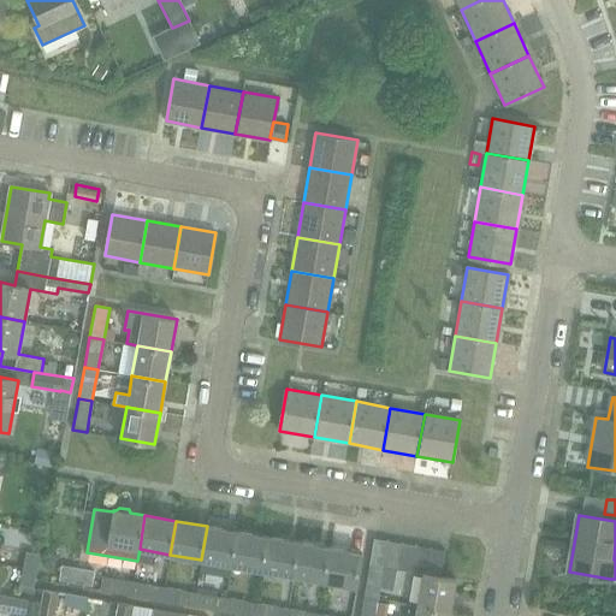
[(207,526),(201,560),(231,566),(237,532),(207,526)]
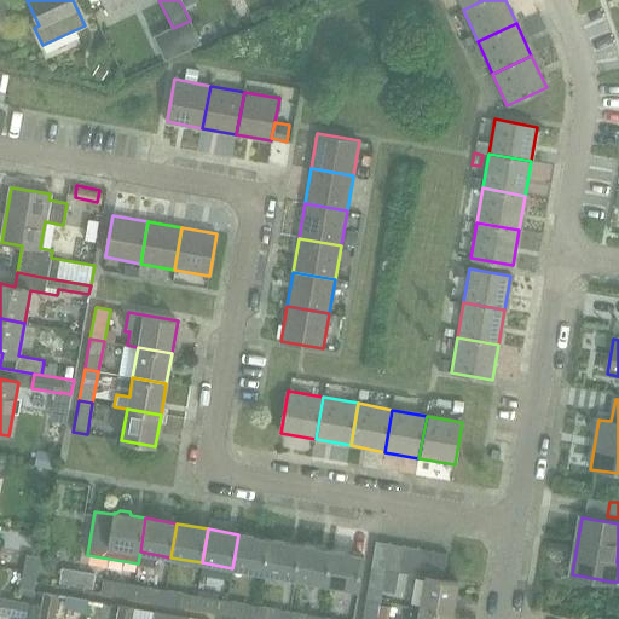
[(238,534),(232,568),(264,573),(270,539),(238,534)]
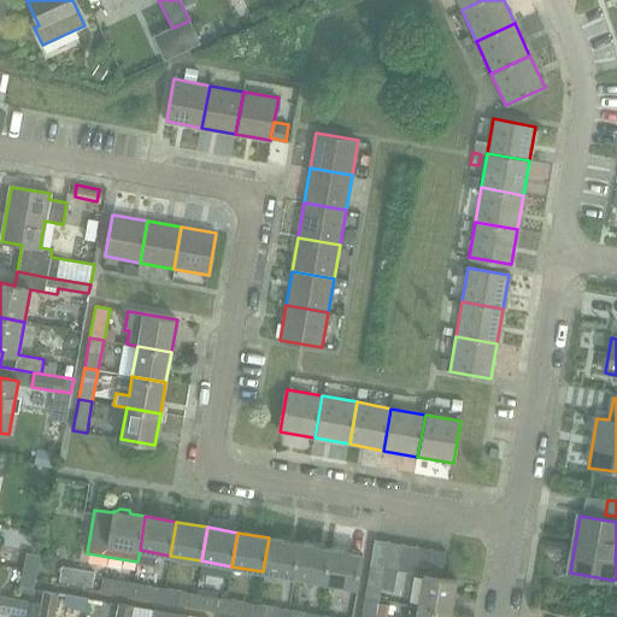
[(269,538),(263,571),(294,577),(299,544),(269,538)]
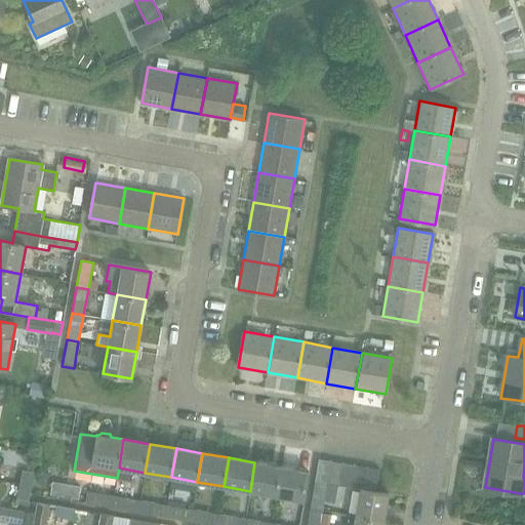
[(331,461),(319,458),(315,481),(327,483),(331,461)]
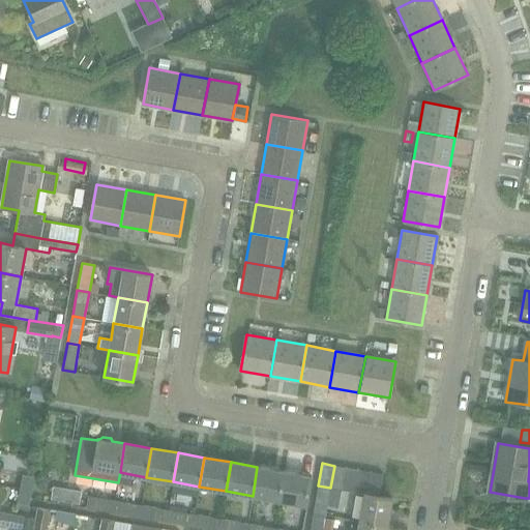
[(346,468),(334,466),(330,488),(342,490),(343,490),(346,468)]
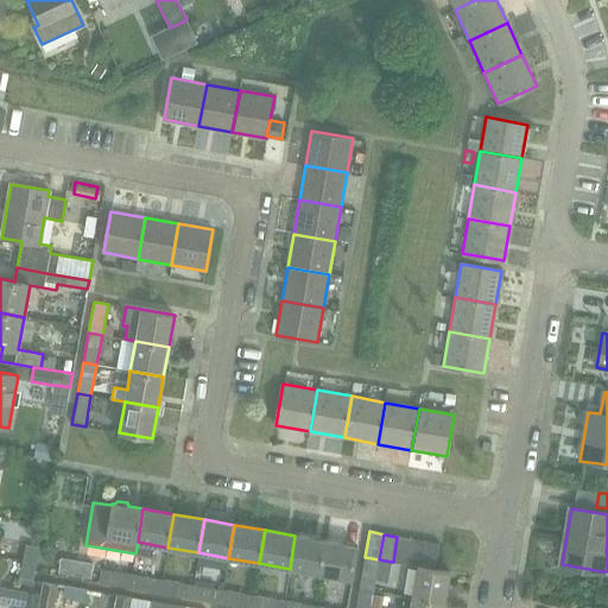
[(295,536),(290,569),(320,574),(325,540),(295,536)]
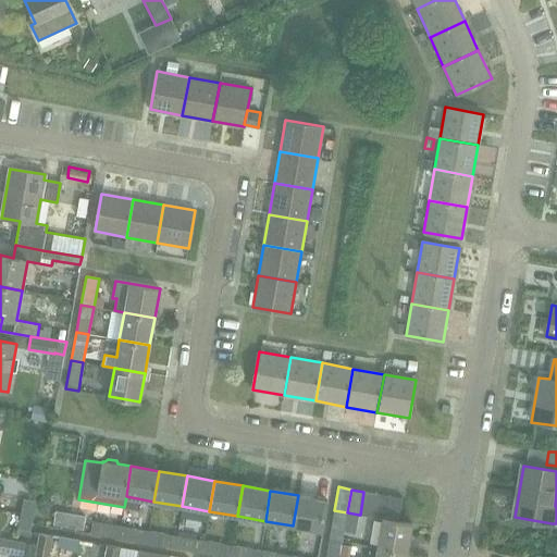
[(360,515),(372,517),(376,494),(363,492),(360,515)]
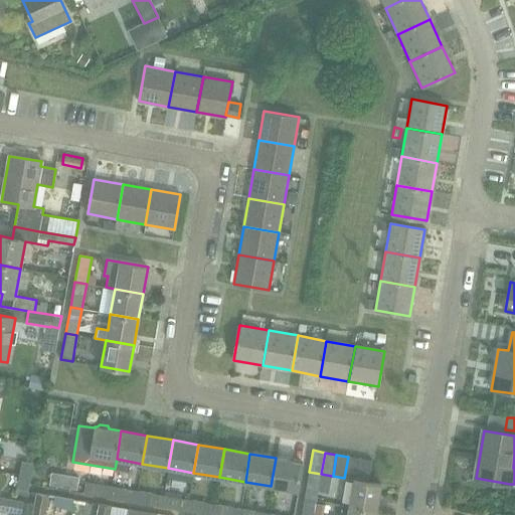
[(360,459),(348,457),(344,478),(353,480),(356,481),(360,459)]
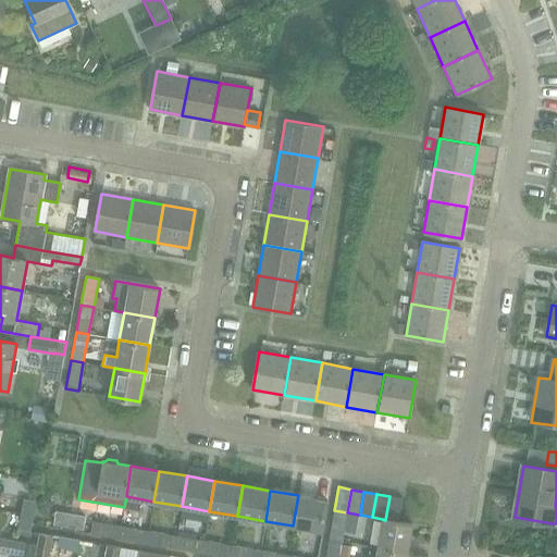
[(322,531),(326,500),(298,495),(293,525),(322,531)]
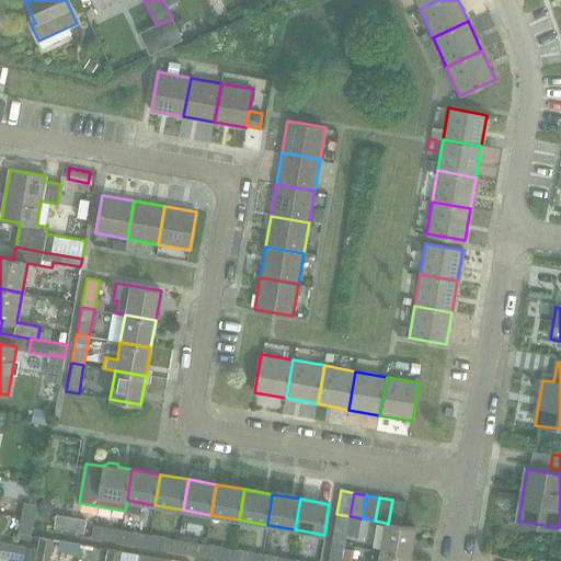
[(392,500),(388,524),(401,526),(405,502),(392,500)]
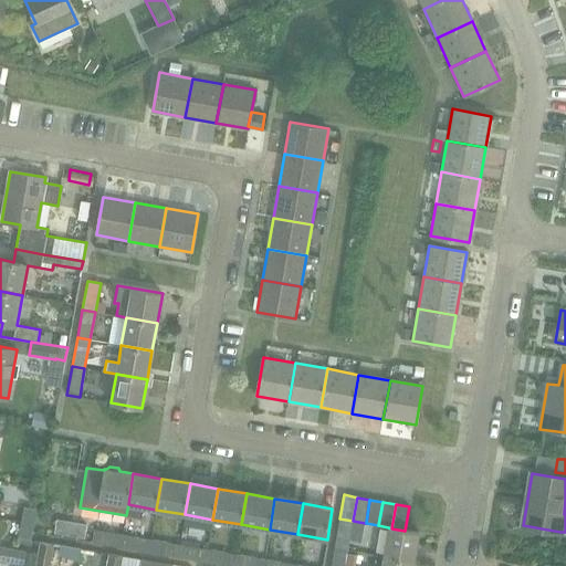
[(30,541),(31,534),(35,510),(23,507),(18,538),(30,541)]
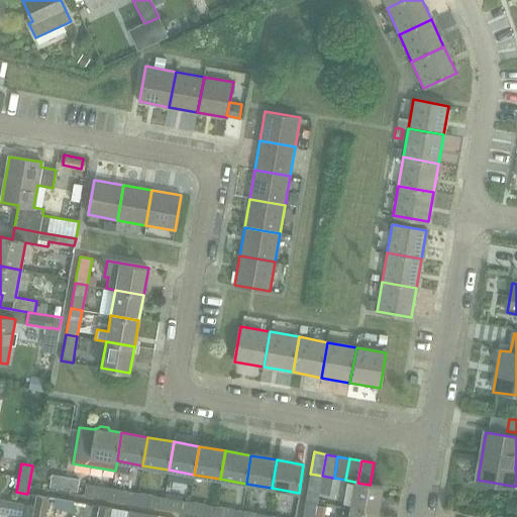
[(307,493),(305,500),(317,502),(318,495),(330,497),(333,478),(322,476),(310,474),(307,493)]
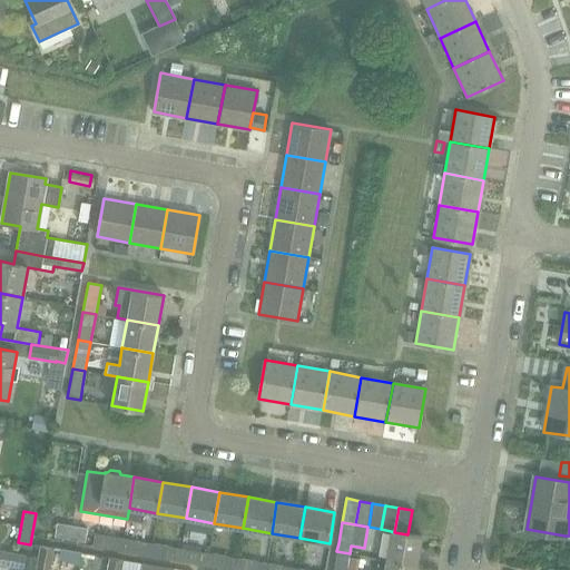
[(57,523),(55,538),(86,543),(88,529),(57,523)]
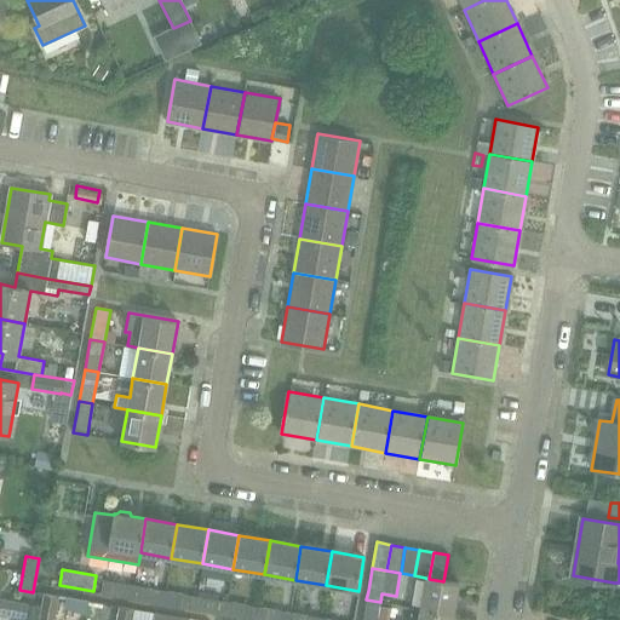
[(422,596),(419,609),(453,615),(459,584),(443,581),(429,579),(425,578),(422,596)]
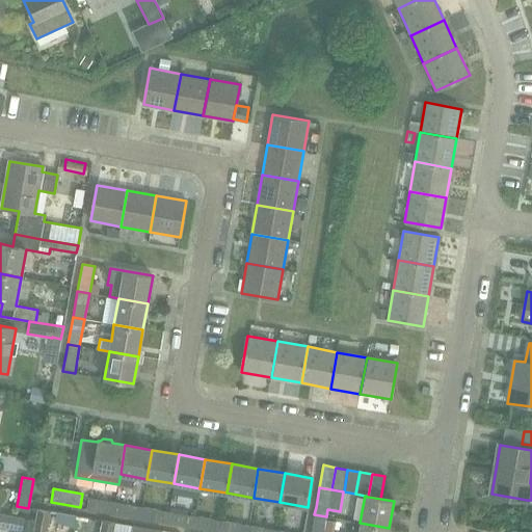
[(88,498),(86,509),(106,513),(108,501),(88,498)]
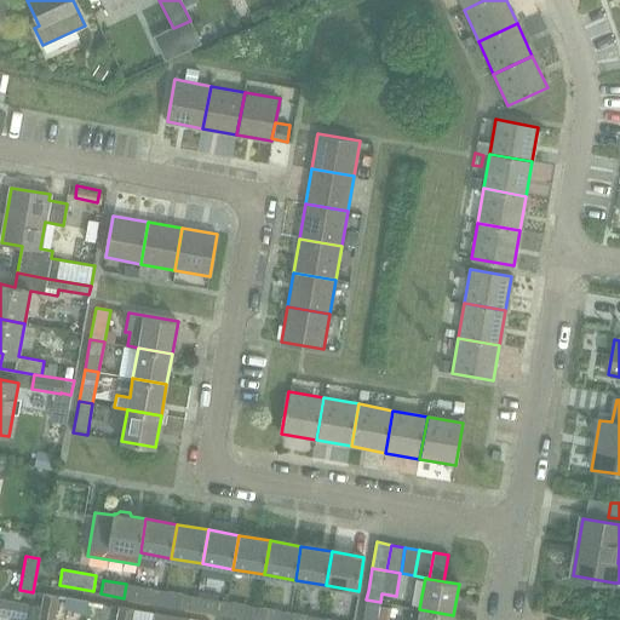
[(132,600),(154,603),(156,590),(135,585),(132,600)]
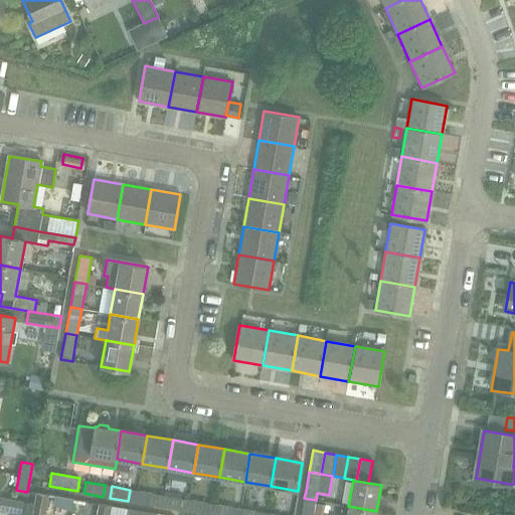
[(135,502),(154,506),(156,494),(137,491),(135,502)]
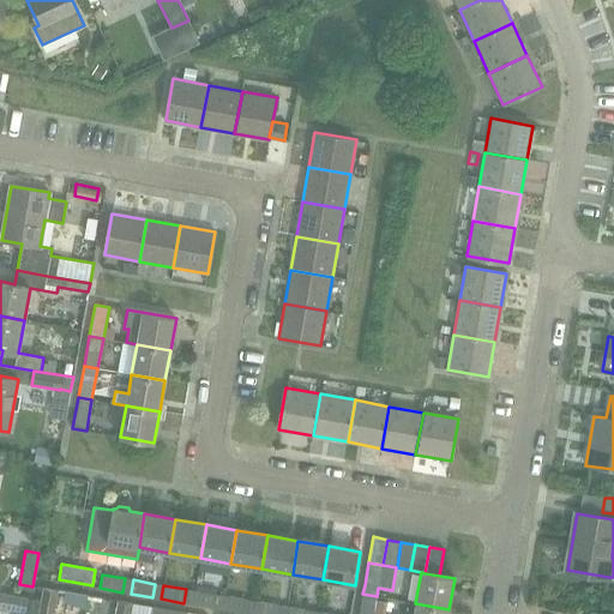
[(88,596),(58,591),(43,588),(37,613),(53,613),(56,601),(85,607),(88,596)]
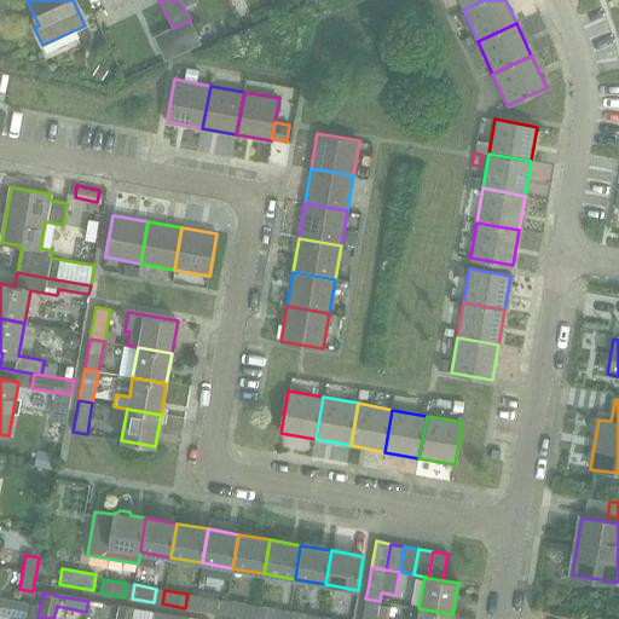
[(194,609),(217,613),(218,600),(196,595),(194,609)]
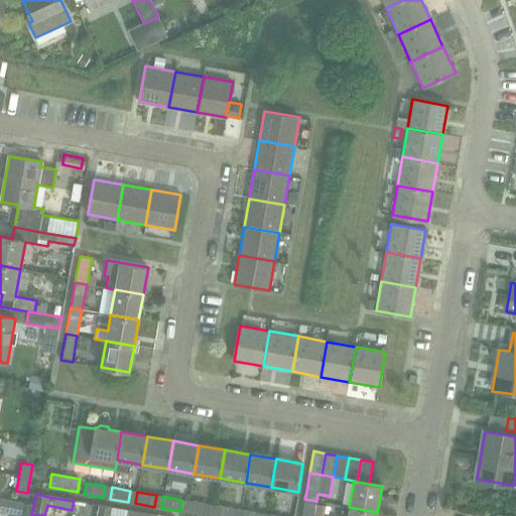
[(0,498),(0,510),(20,514),(22,503),(0,498)]
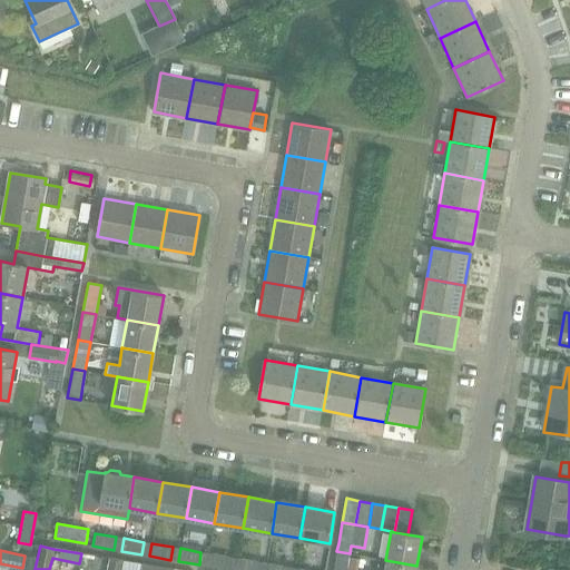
[(336,551),(333,569),(346,569),(350,553),(336,551)]
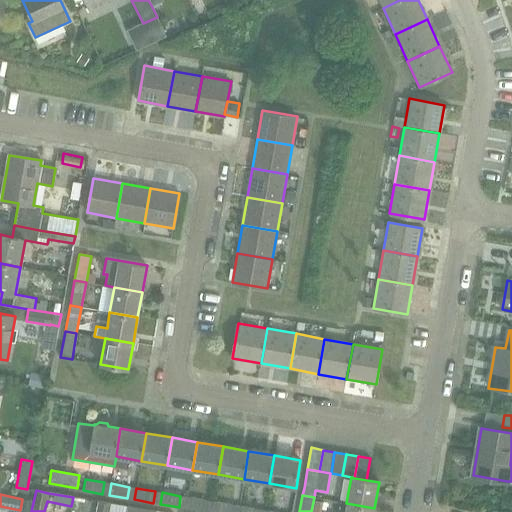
[(186,508),(204,511),(206,500),(188,497),(186,508)]
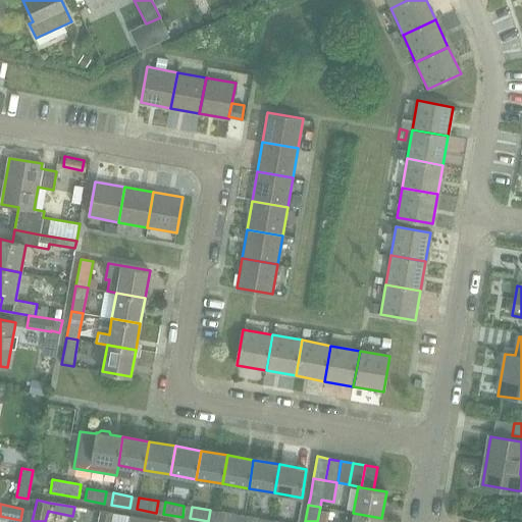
[(111,521),(113,513),(100,511),(97,521),(111,521)]
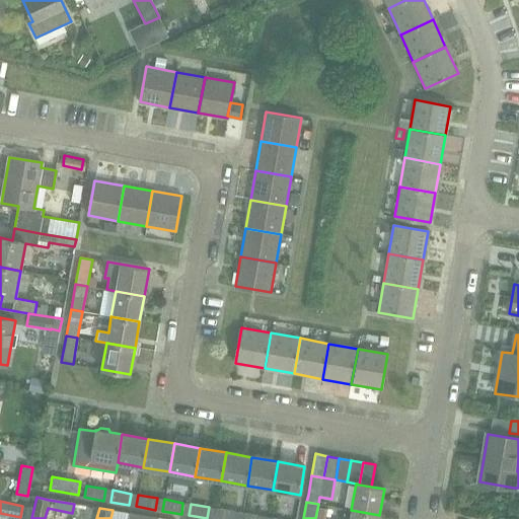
[(214,518),(233,518),(235,511),(216,508),(214,518)]
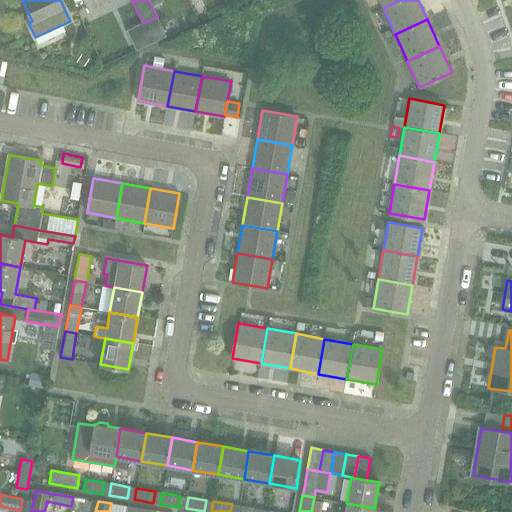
[(373,511),(374,508),(346,503),(344,511),(373,511)]
